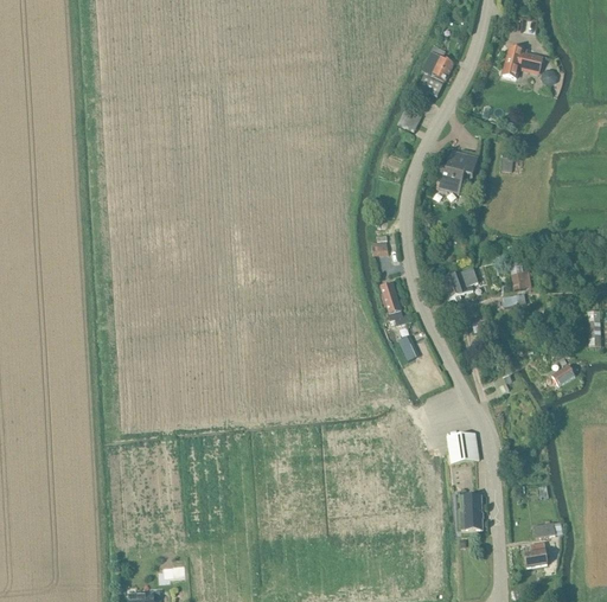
[(438,96),(454,62),(442,56),(446,50),(434,44),(422,69),(425,72),(417,87),(438,96)]
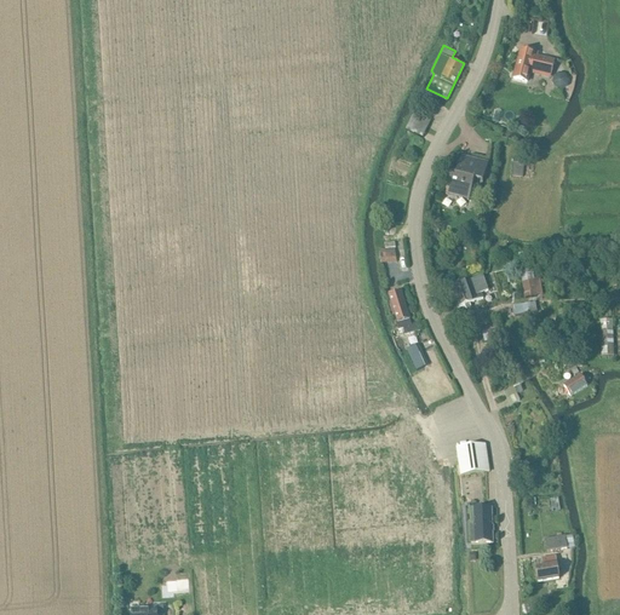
[(528,78),(529,70),(550,75),(555,57),(534,52),(534,50),(520,46),(512,74),(528,78)]
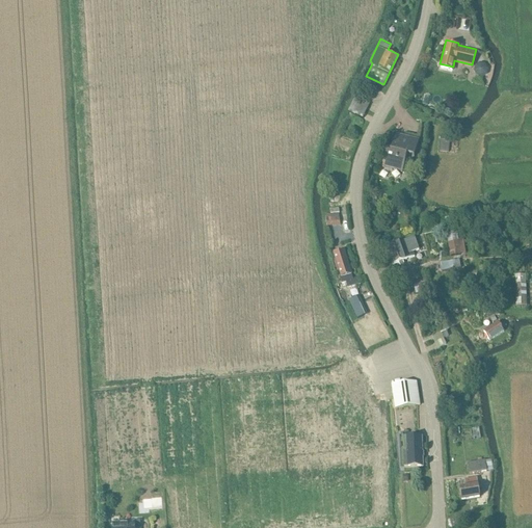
[(482,74),(486,71),(488,64),(485,60),(480,59),(475,61),(474,68),(477,72),(482,74)]
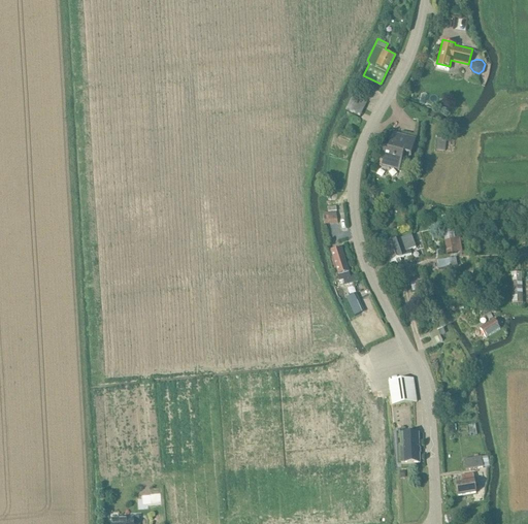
[(352,95),(345,107),(360,115),(367,100),(357,95),(356,97),(352,95)]
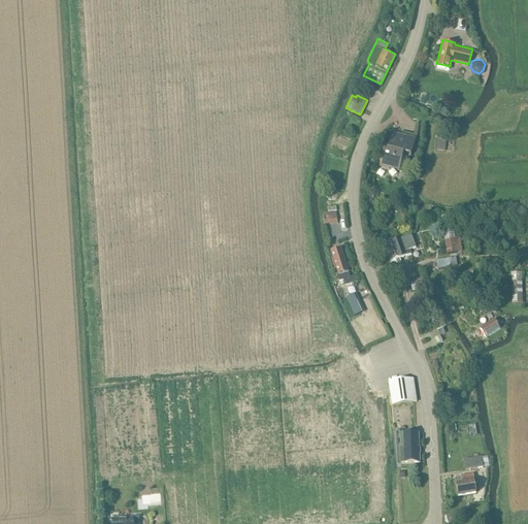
[(411,153),(415,140),(416,135),(393,129),(388,145),(384,144),(378,162),(399,167),(404,151),(411,153)]
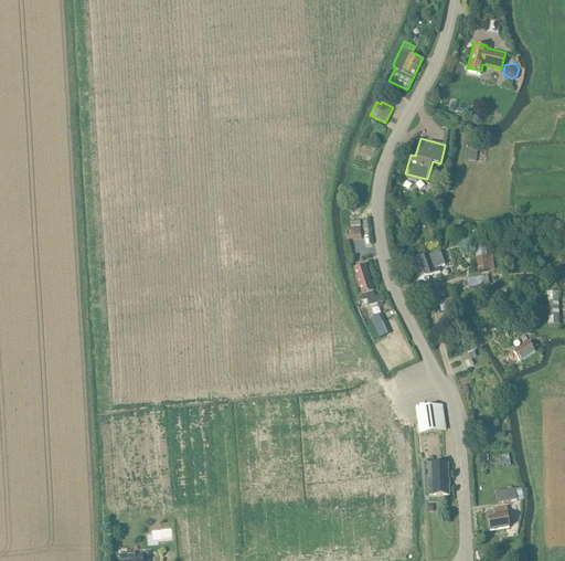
[(478,143),(468,141),(466,156),(476,157),(478,143)]
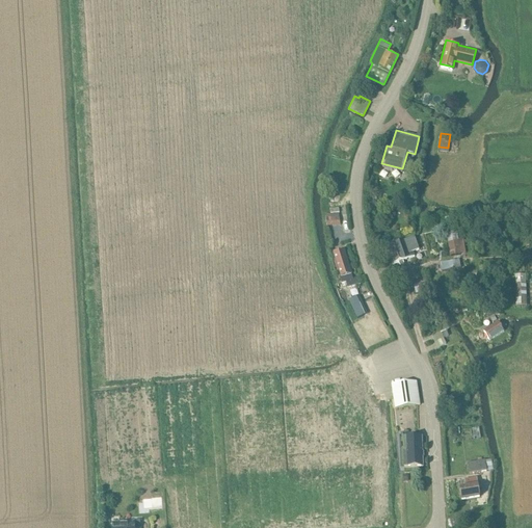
[(450,253),(460,251),(460,249),(466,248),(463,235),(459,236),(455,213),(446,214),(445,212),(441,213),(440,212),(435,213),(436,219),(444,218),(445,223),(450,253)]
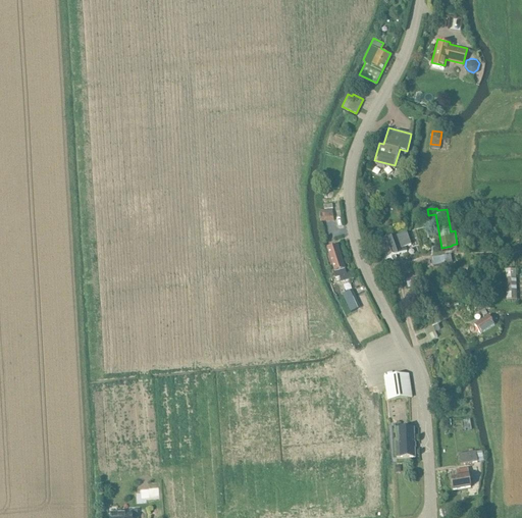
[(380,238),(386,255),(407,248),(406,244),(411,242),(407,228),(380,238)]
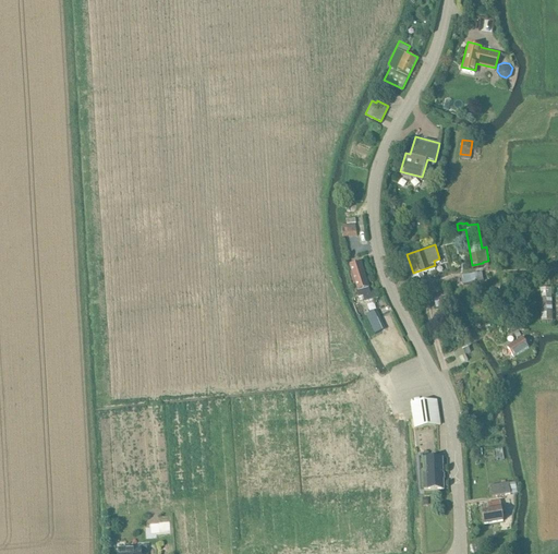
[(356,287),(359,293),(363,292),(365,298),(378,294),(376,288),(371,290),(360,257),(349,261),(350,263),(358,287),(356,287)]
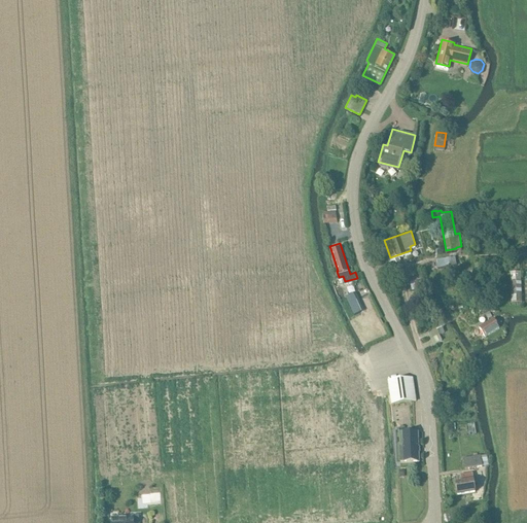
[(438,266),(456,263),(457,263),(455,253),(436,257),(438,266)]
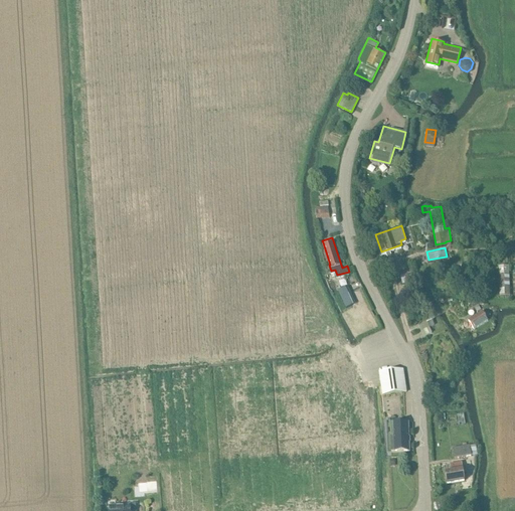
[(500,294),(510,293),(509,263),(499,263),(500,294)]
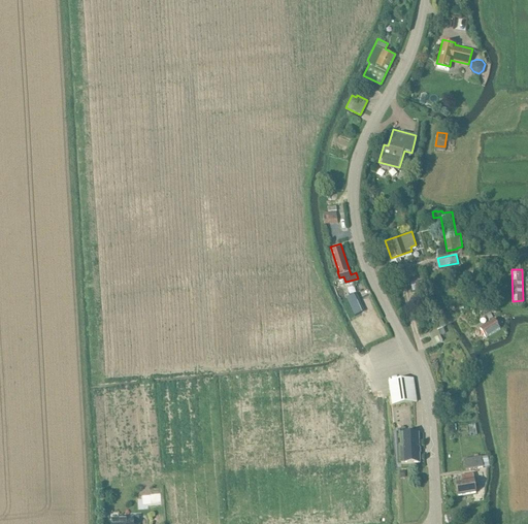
[(408,277),(410,283),(413,289),(425,285),(423,279),(424,279),(422,273),(408,277)]
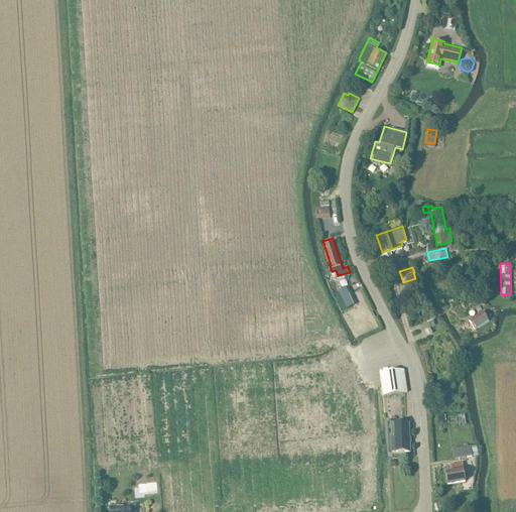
[(339,287),(347,305),(353,302),(345,285),(339,287)]
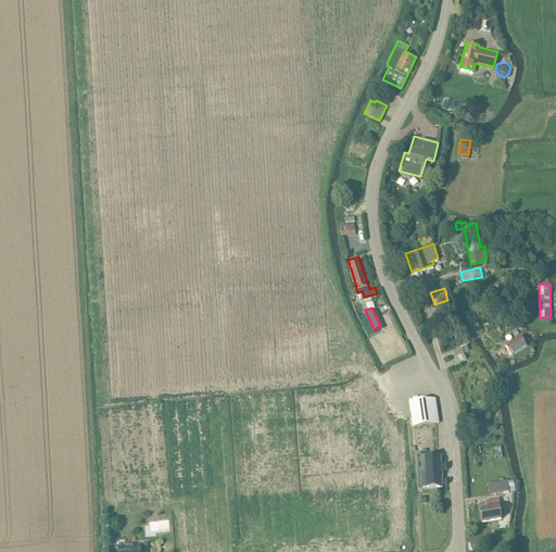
[(527,342),(520,333),(506,342),(512,351),(527,342)]
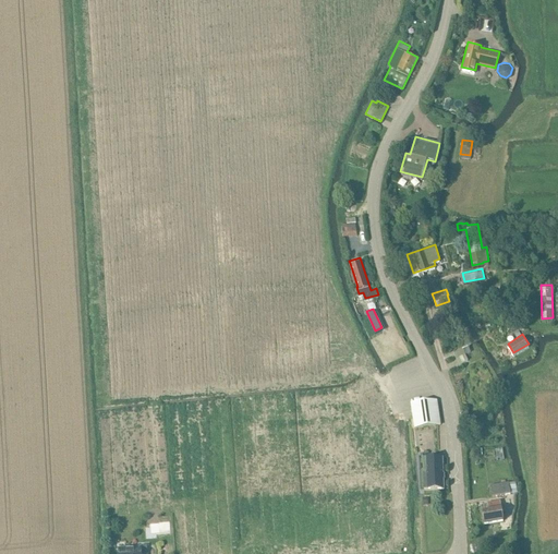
[(453,350),(456,356),(459,361),(468,358),(465,351),(471,349),(469,344),(453,350)]
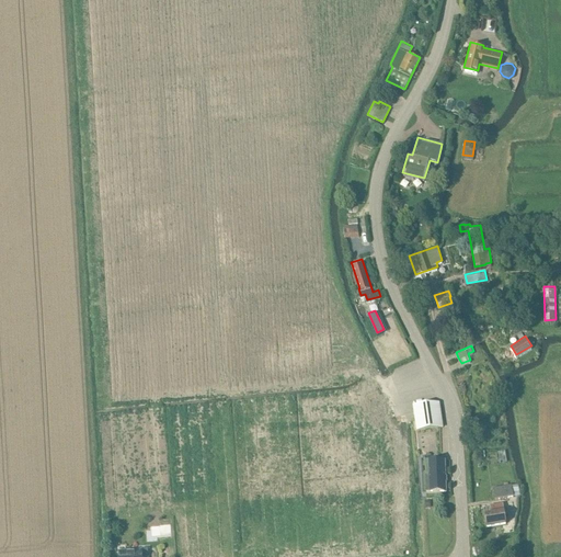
[(436,399),(413,402),(414,412),(416,429),(443,424),(441,410),(439,399),(436,399)]
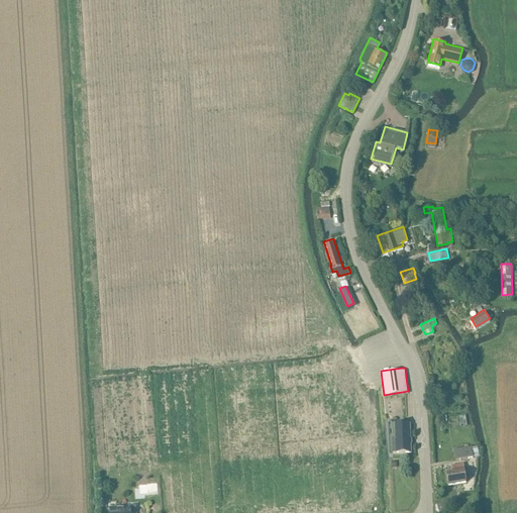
[(322,371),(302,374),(303,382),(323,380),(322,371)]
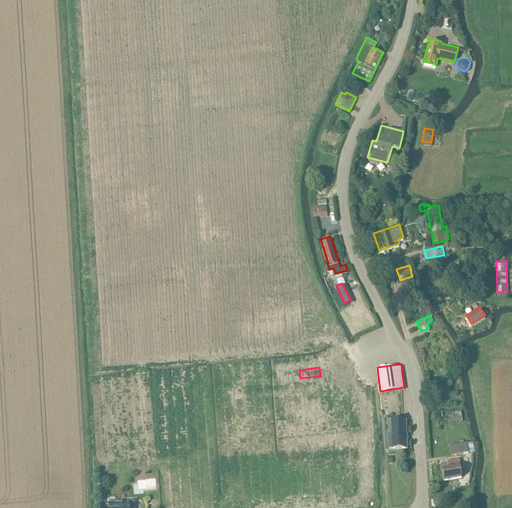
[(342,375),(325,376),(328,400),(334,399),(335,405),(345,404),(342,375)]
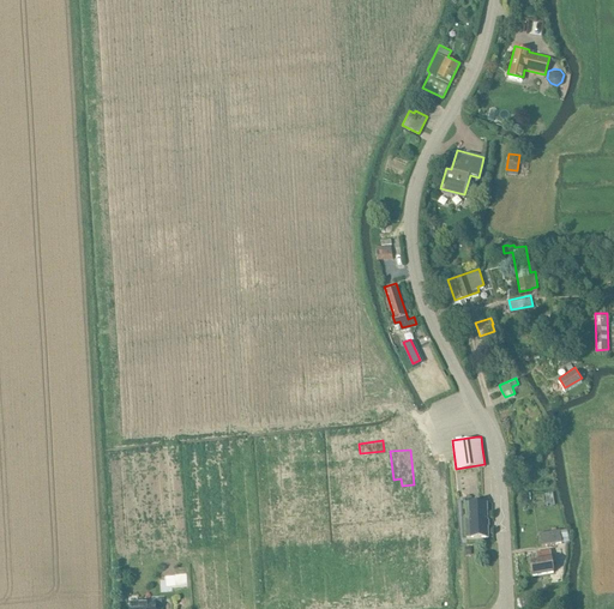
[(470,518),(465,518),(467,535),(488,535),(487,500),(469,501),(470,518)]
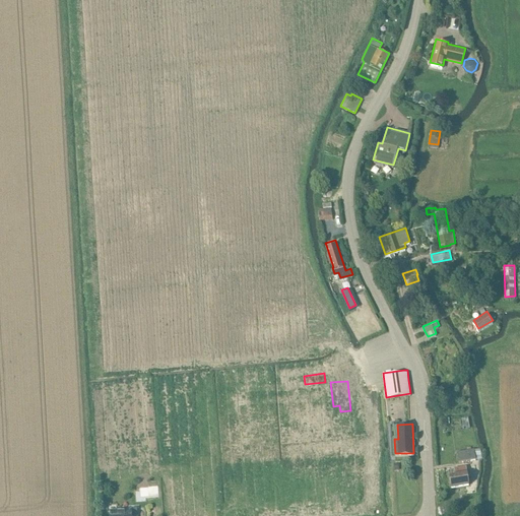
[(474,447),(457,450),(458,459),(475,457),(474,447)]
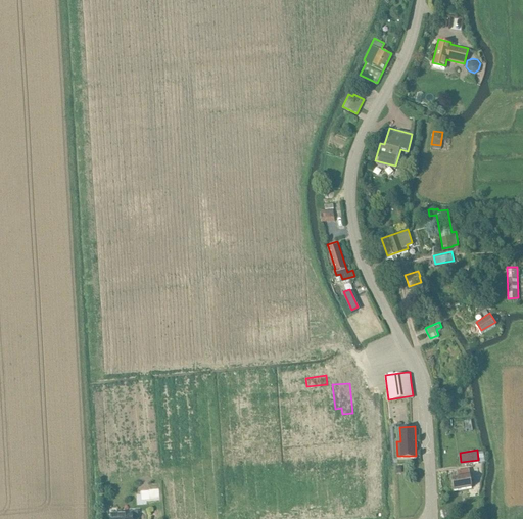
[(454,487),(471,484),(468,466),(457,468),(458,475),(452,476),(454,487)]
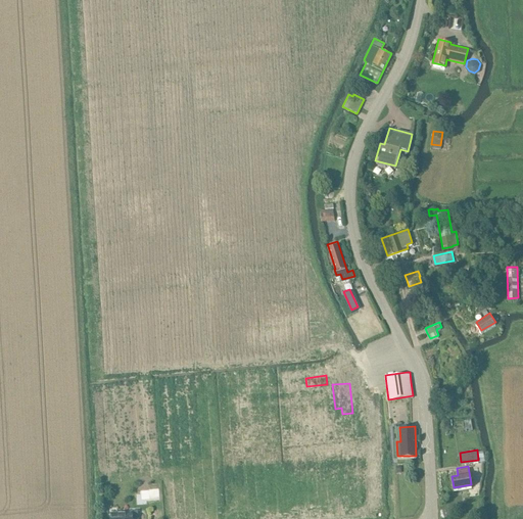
[(159,485),(148,485),(148,494),(159,494),(159,485)]
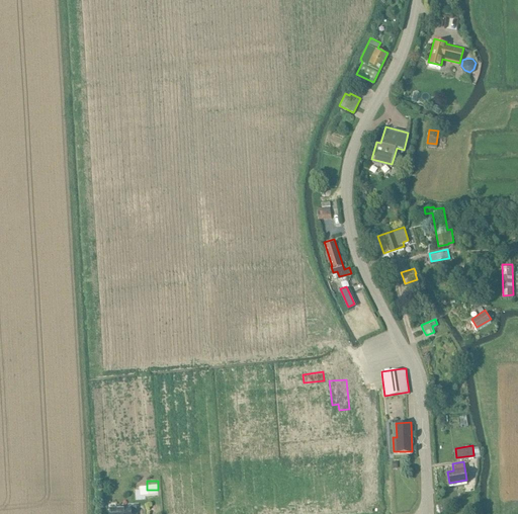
[(137,513),(137,503),(130,503),(131,505),(109,507),(109,513),(137,513)]
